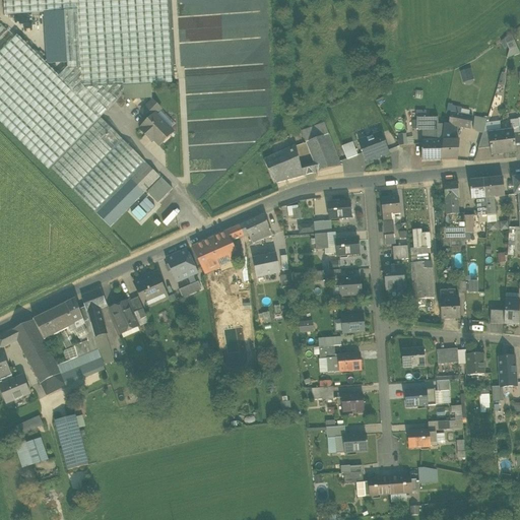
[(3,0),(4,15),(64,12),(64,11),(77,11),(76,0),(3,0)]
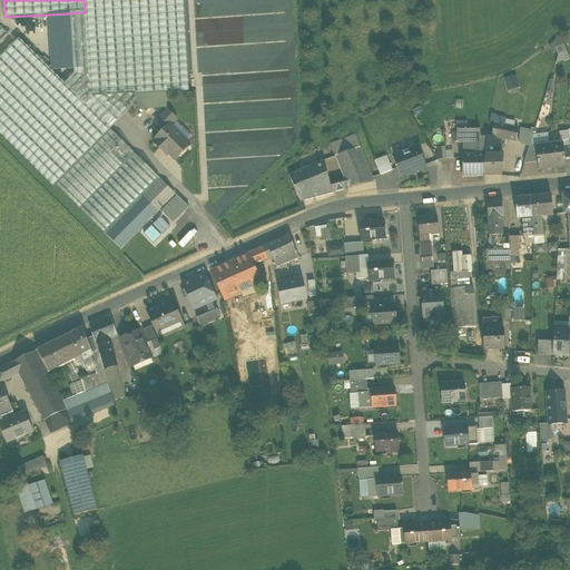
[(84,0),(85,12),(89,77),(90,98),(135,95),(166,94),(188,92),(183,0),(84,0)]
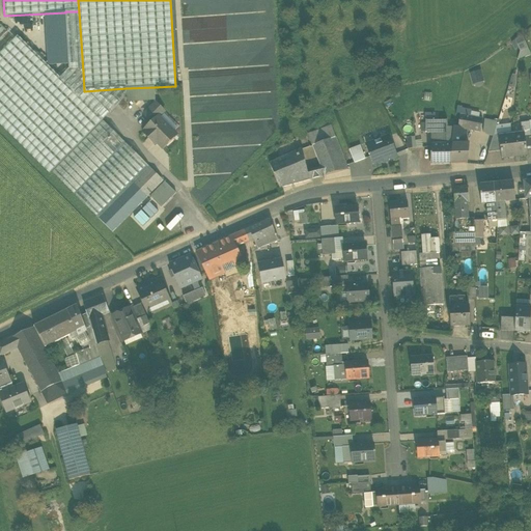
[(65,12),(68,70),(70,72),(83,72),(79,11),(65,11),(65,12)]
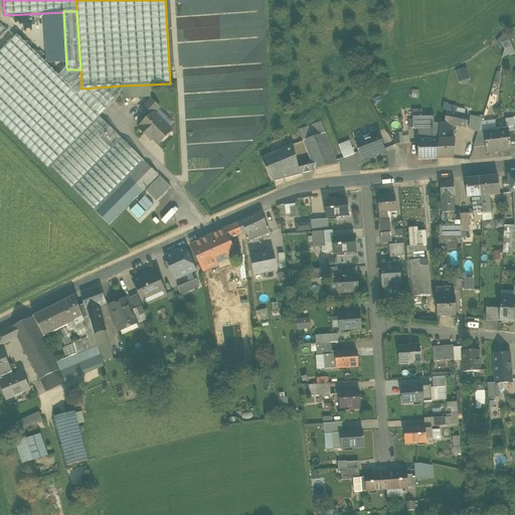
[(158,176),(100,118),(58,76),(17,35),(0,52),(0,121),(48,169),(50,167),(94,210),(109,225),(158,176)]
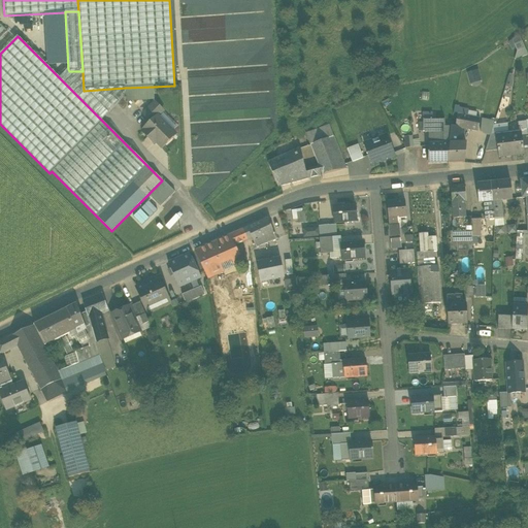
[(515,44),(517,57),(525,55),(523,42),(515,44)]
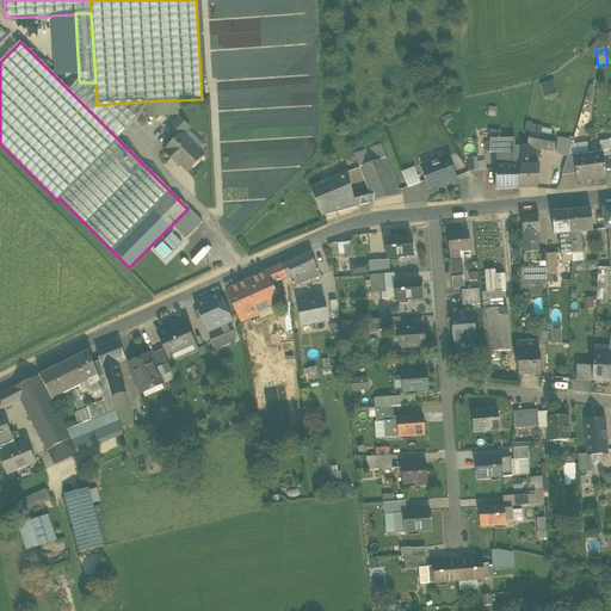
[(97,105),(96,82),(80,82),(79,80),(69,91),(118,140),(144,112),(144,102),(97,105)]
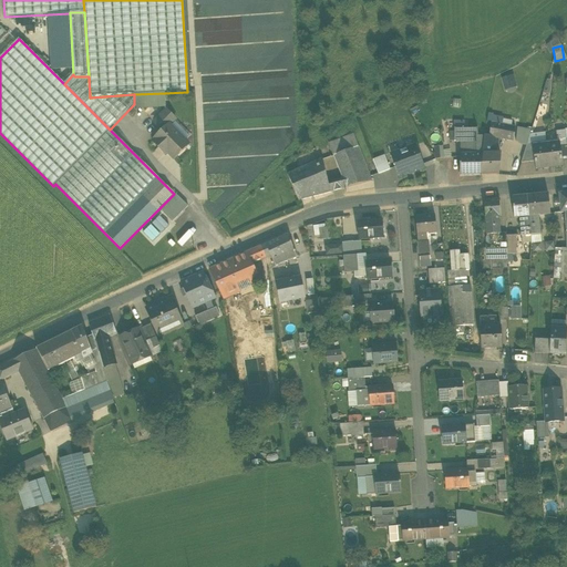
[(501,78),(503,90),(515,88),(513,75),(501,78)]
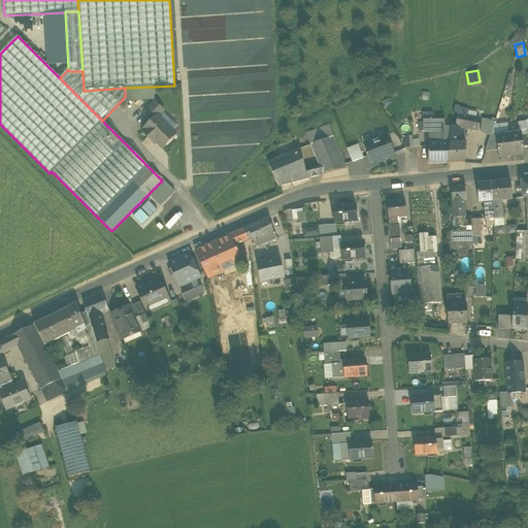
[(154,87),(125,88),(125,97),(126,103),(154,101),(154,87)]
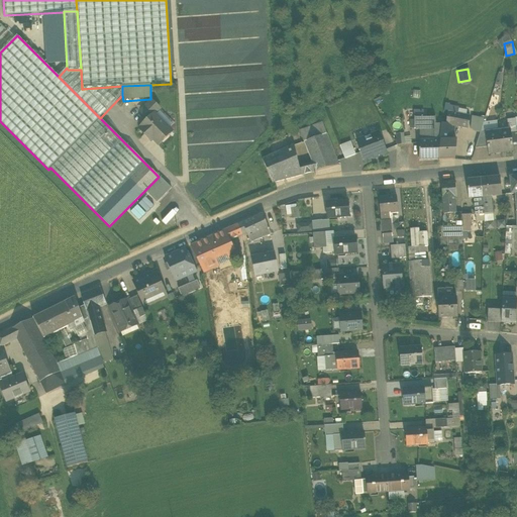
[(141,111),(149,119),(153,114),(154,115),(161,109),(151,101),(141,111)]
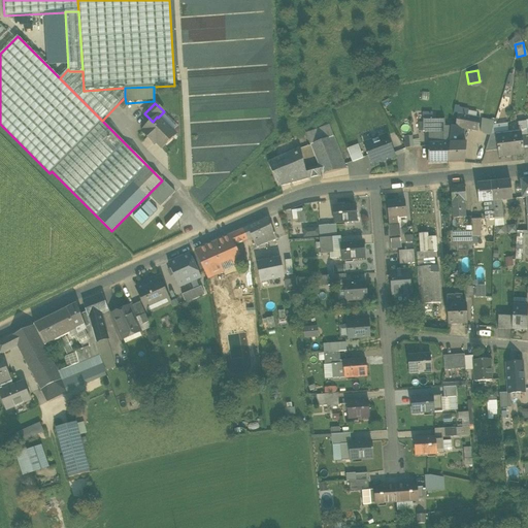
[(464,129),(479,132),(480,119),(467,117),(467,116),(460,114),(457,114),(456,127),(464,129)]
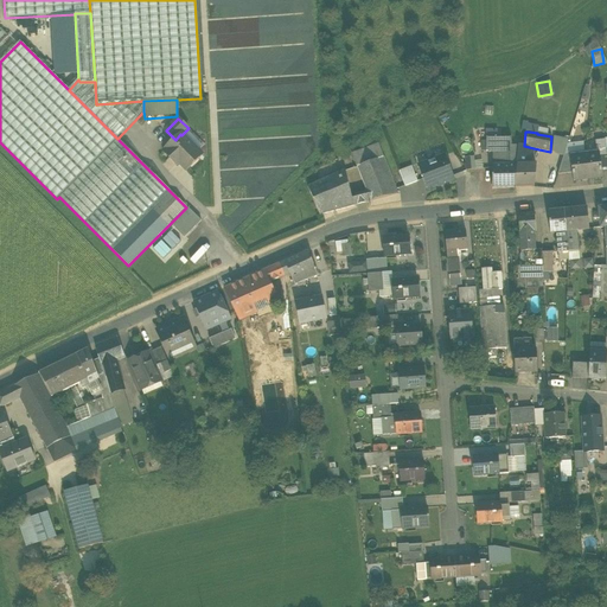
[(179,164),(186,171),(202,157),(181,135),(180,134),(176,140),(166,149),(166,151),(164,153),(177,166),(179,164)]
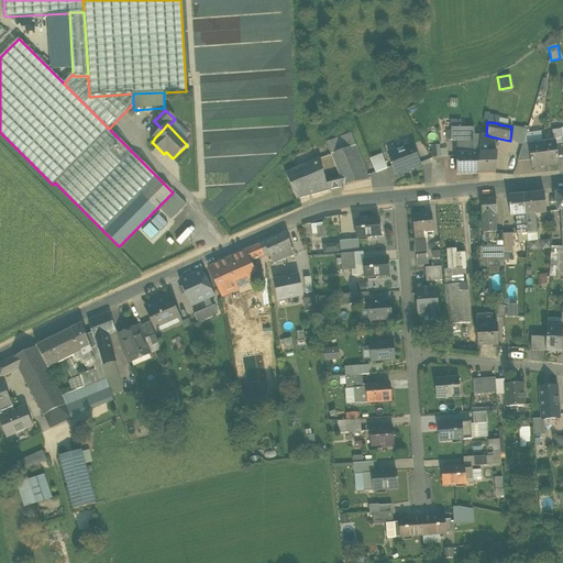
[(518,162),(530,161),(529,143),(523,143),(528,130),(514,127),(512,141),(522,145),(518,162)]
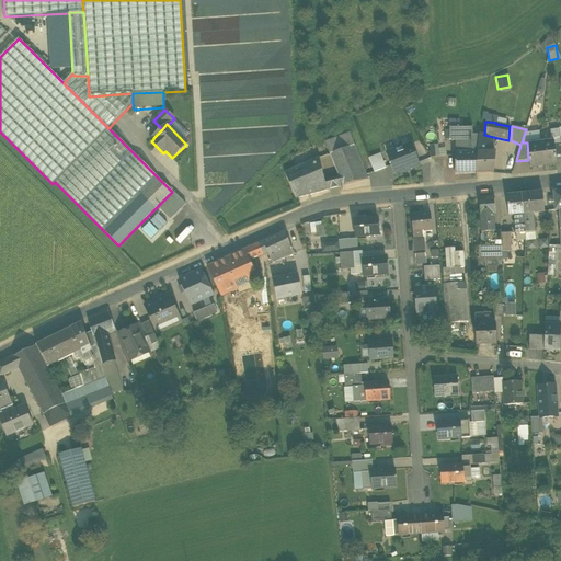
[(456,151),(456,152),(478,153),(480,135),(472,135),(472,127),(458,127),(449,127),(449,140),(456,140),(456,151)]
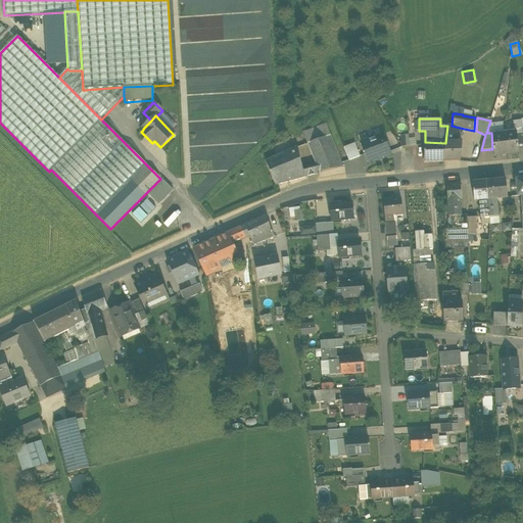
[(513,122),(514,130),(516,130),(522,129),(521,121),(513,122)]
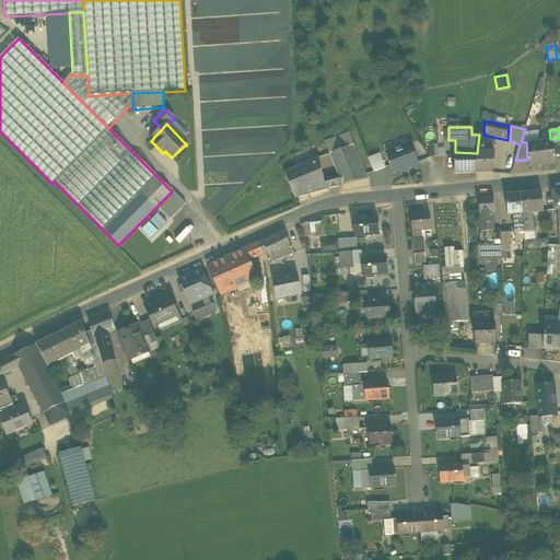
[(336,139),(340,150),(353,144),(349,133),(336,139)]
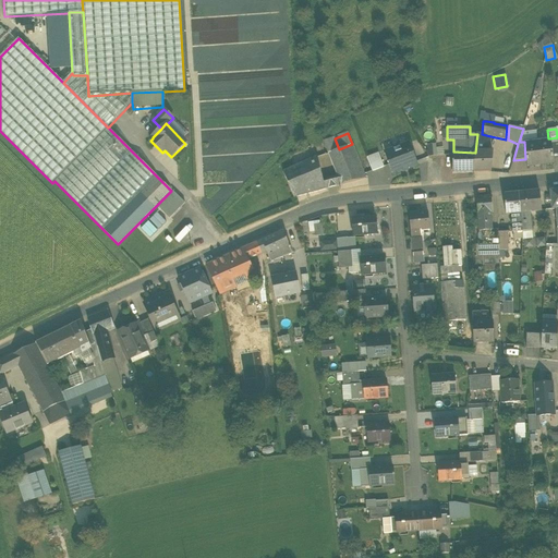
[(473,172),(490,172),(493,150),(489,150),(490,136),(482,134),(477,134),(475,153),(473,172)]
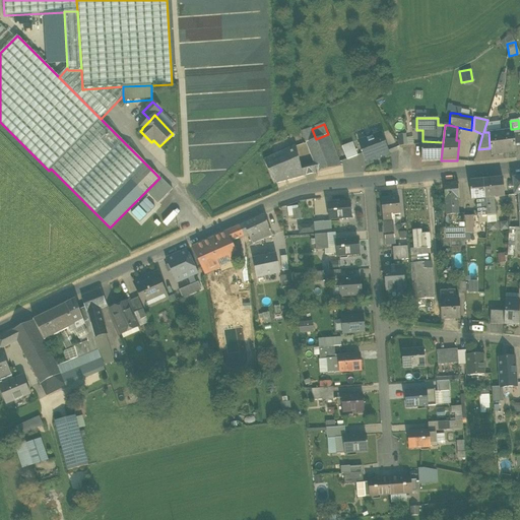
[(511,129),(501,130),(504,153),(516,151),(515,145),(513,129),(511,129)]
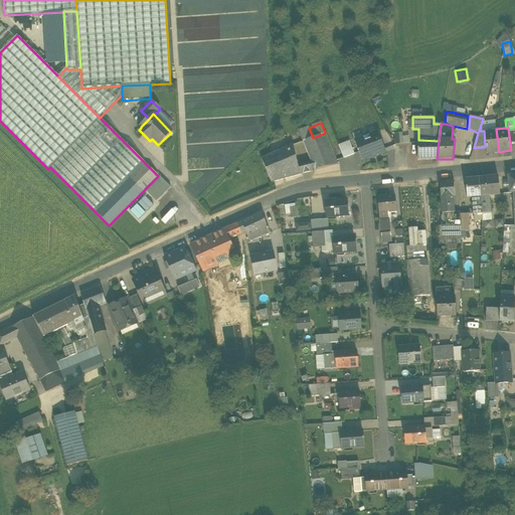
[(486,154),(499,152),(496,129),(484,131),(485,147),(486,154)]
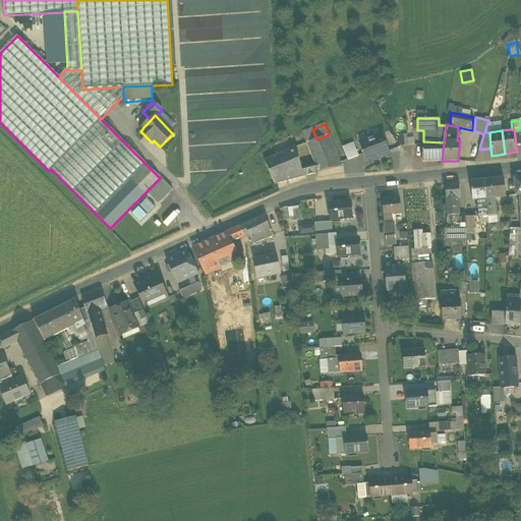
[(398,133),(399,145),(412,145),(411,132),(398,133)]
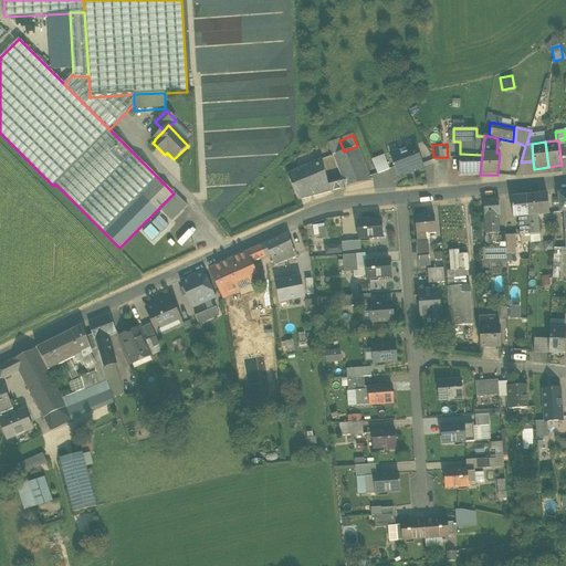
[(390,155),(398,176),(422,167),(415,145),(390,155)]
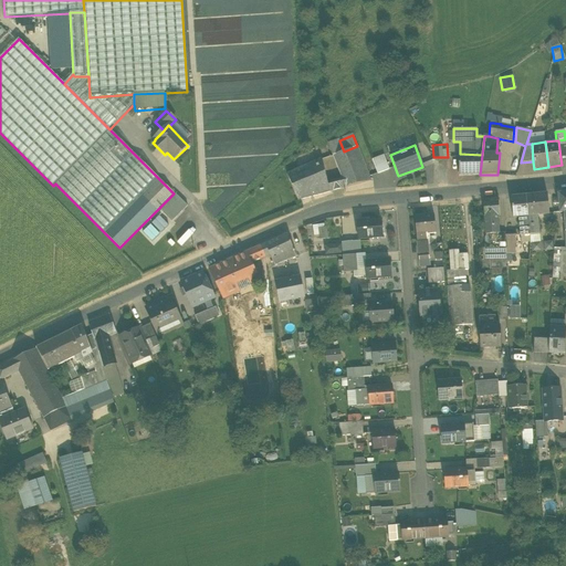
[(339,179),(343,188),(370,180),(357,146),(344,152),(336,154),(346,177),(339,179)]
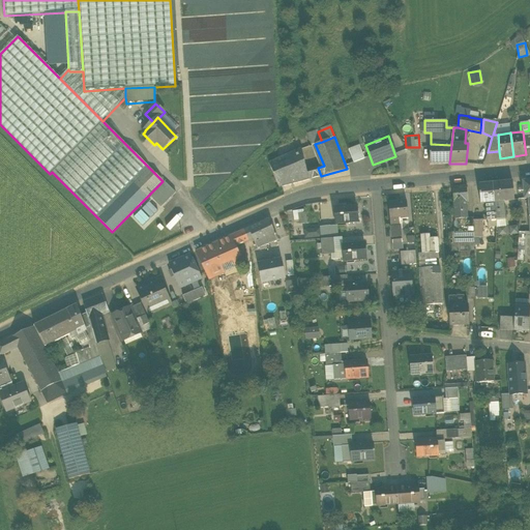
[(449,164),(451,145),(431,144),(430,164),(449,164)]
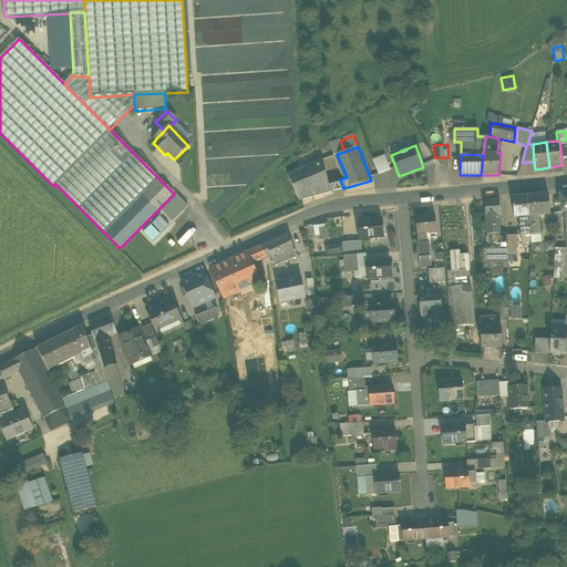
[(372,160),(378,174),(390,169),(384,155),(372,160)]
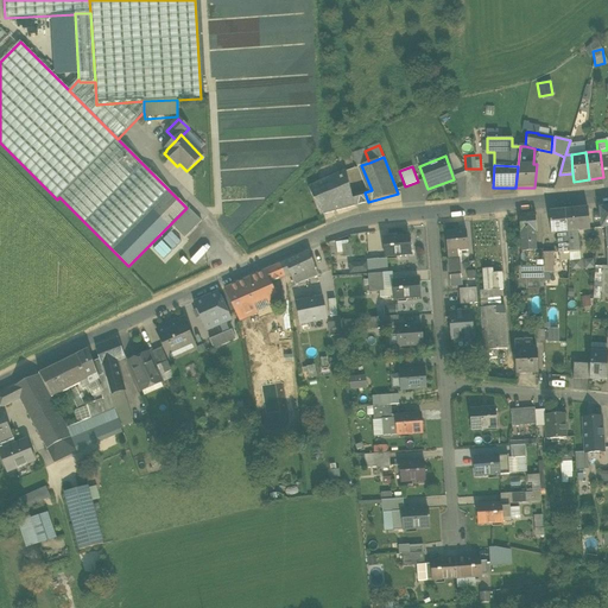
[(308,188),(321,215),(354,206),(352,196),(346,171),(325,179),(308,188)]
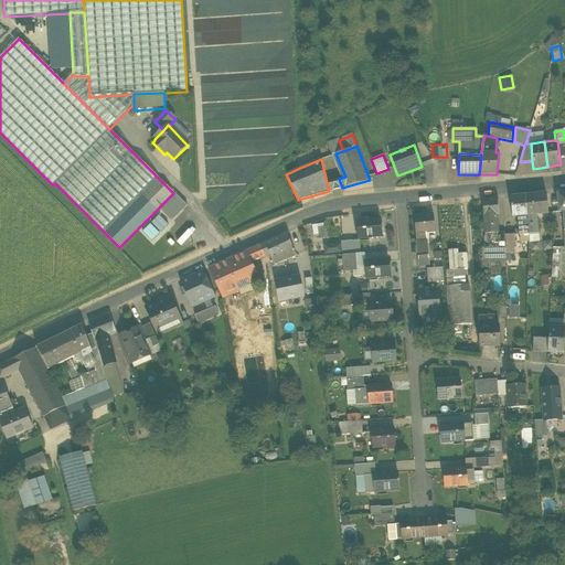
[(329,191),(342,188),(339,179),(327,182),(329,191)]
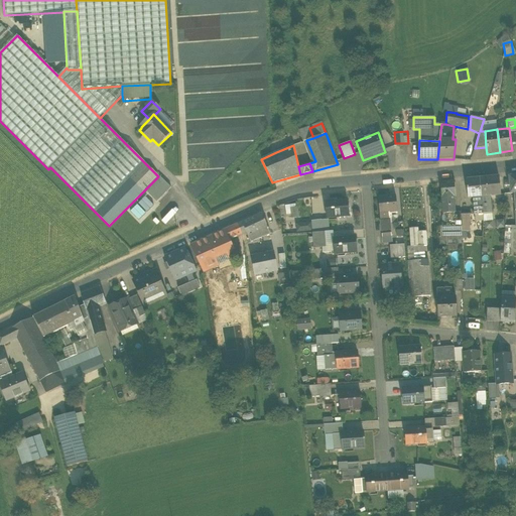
[(146,191),(157,203),(171,188),(160,177),(146,191)]
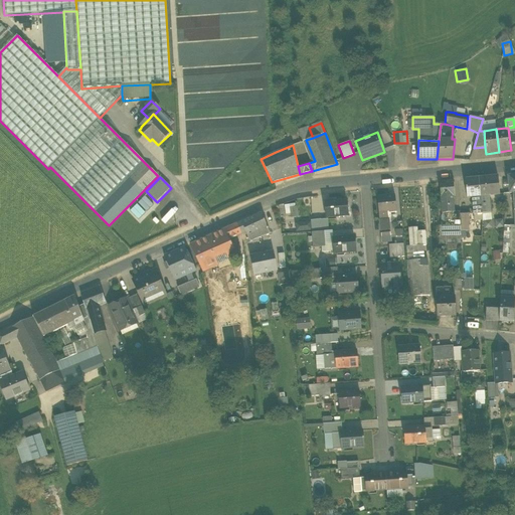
[(478,179),(480,196),(489,195),(499,194),(500,194),(498,177),(478,179)]
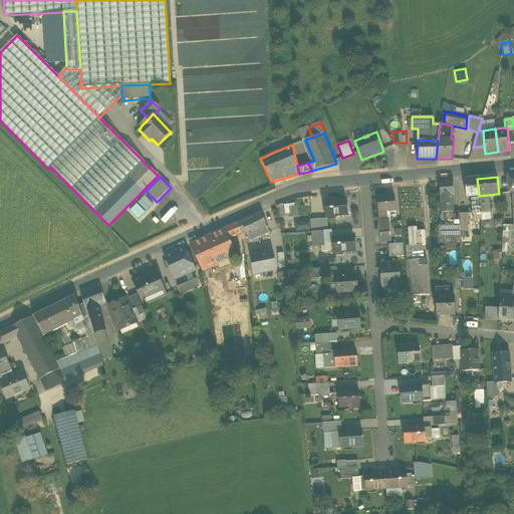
[(466,198),(471,197),(479,196),(477,179),(464,180),(466,198)]
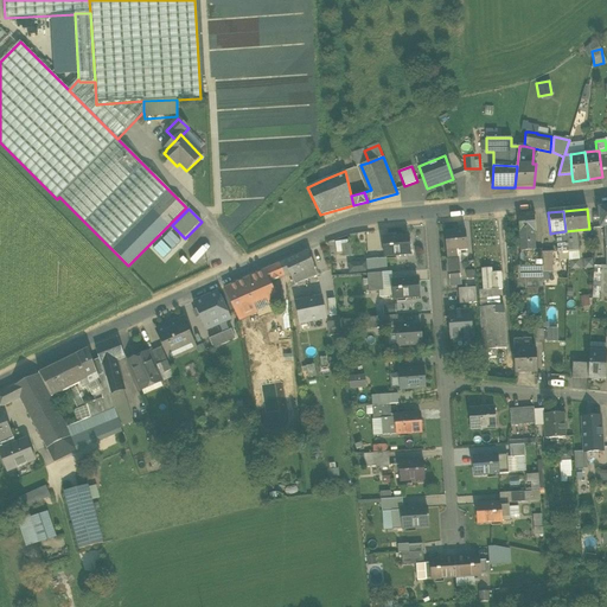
[(519,232),(522,251),(525,251),(534,250),(535,250),(534,231),(536,231),(535,213),(518,216),(519,232)]
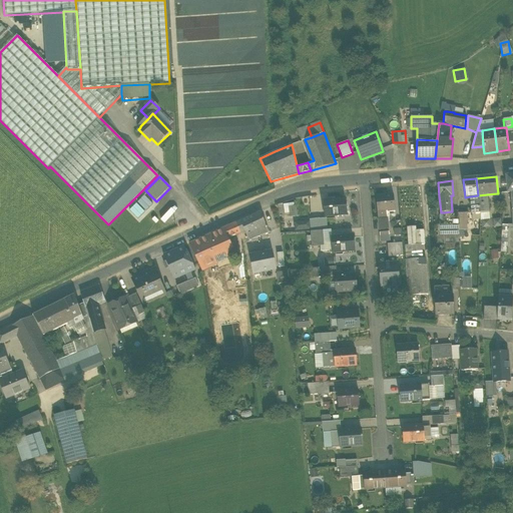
[(376,196),(378,219),(388,218),(387,214),(390,214),(390,211),(395,211),(394,194),(376,196)]
